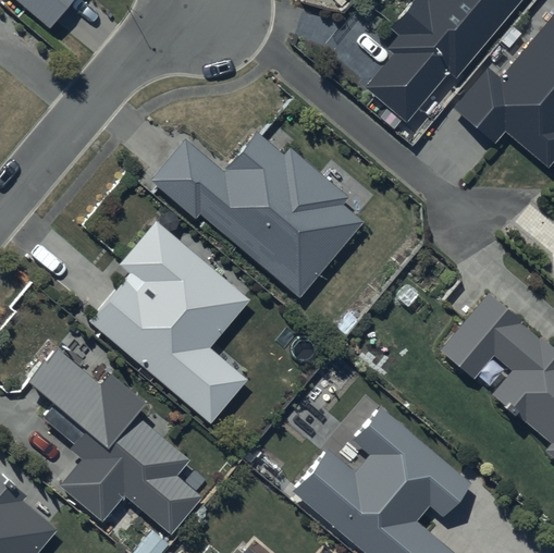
[(15,0),(48,28),(72,0),(15,0)]
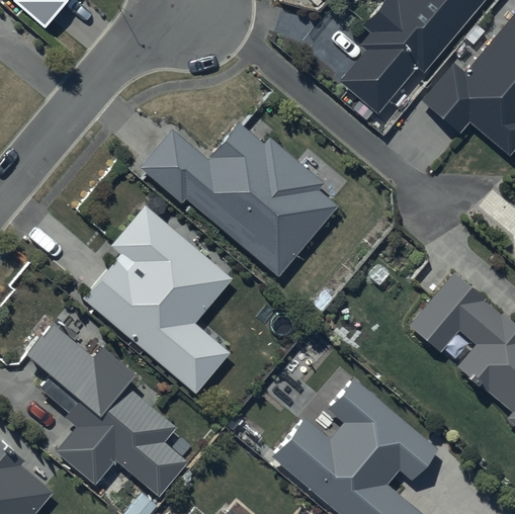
[(478,0),(425,0),(410,18),(390,2),(367,28),(383,41),(348,84),(377,107),(415,63),(422,68),(478,0)]
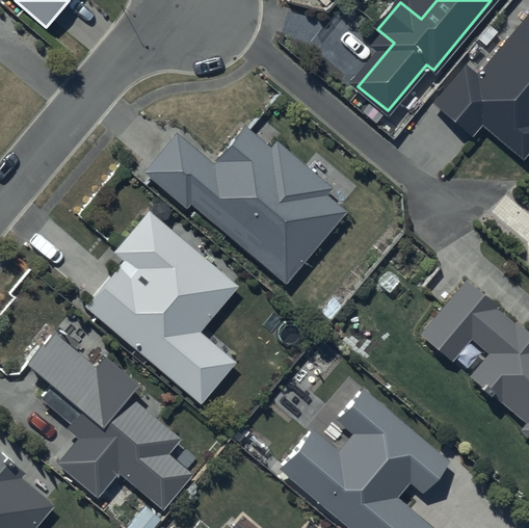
[(528,16),(481,76),(467,64),(435,104),(476,137),(484,126),(524,158),(528,152),(528,16)]
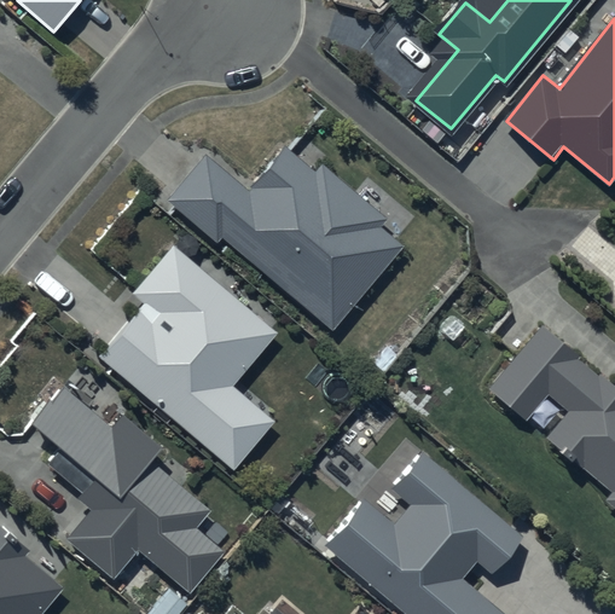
[(250,189),(206,152),(166,202),(219,243),(224,238),(334,326),(400,245),(379,229),(388,219),(321,166),(315,172),(285,146),(250,189)]
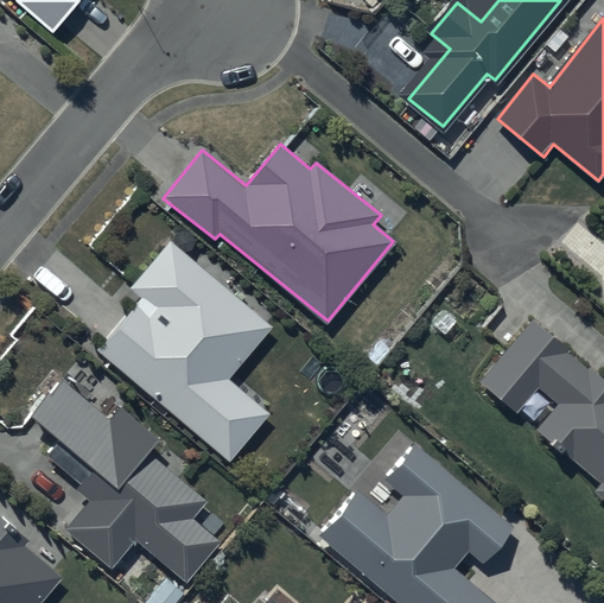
[(272,327),(166,239),(127,286),(141,298),(97,351),(230,462),(271,413),(229,379),(272,327)]
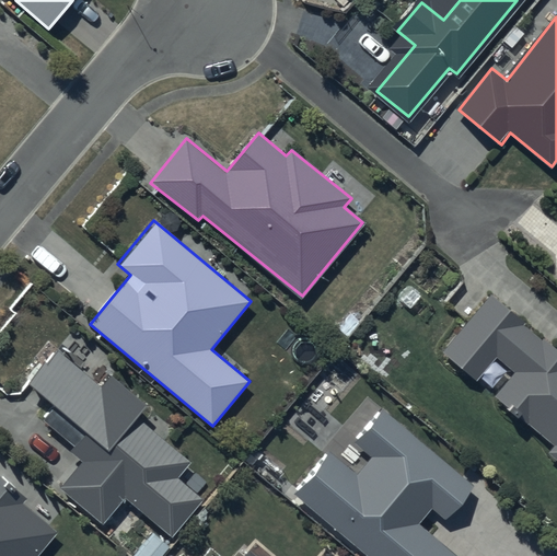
[(556,348),(494,297),(447,351),(479,379),(502,352),(523,370),(497,400),(552,446),(545,453),(556,463),(556,348)]
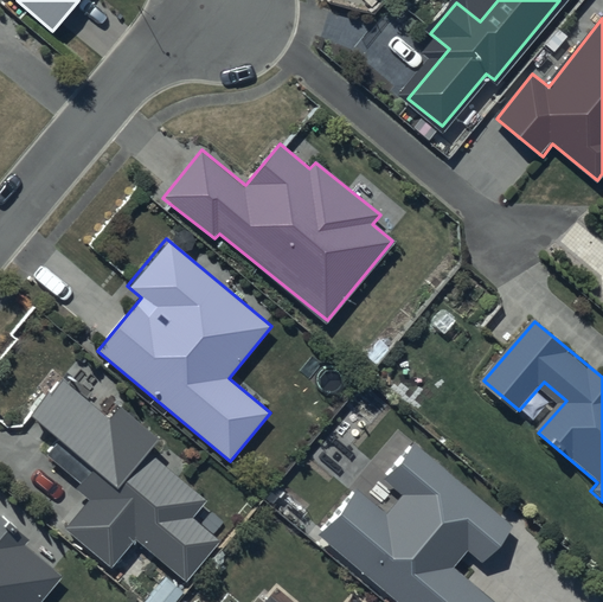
[(109,412),(57,371),(25,410),(61,440),(50,454),(85,482),(79,490),(95,501),(71,531),(114,565),(138,536),(186,576),(217,537),(196,520),(211,500),(149,450),(160,437),(117,403),(109,412)]
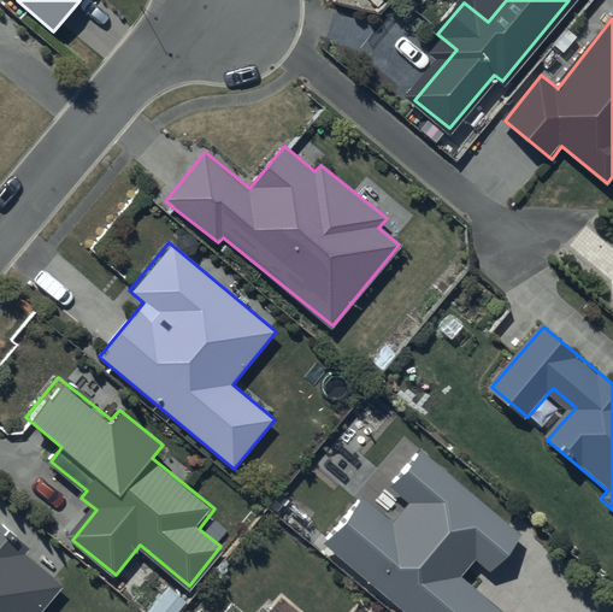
[(525,528),(414,441),(381,482),(408,504),(381,540),(346,513),(318,548),(399,611),(500,611),(453,575),(471,551),(494,569),(525,528)]
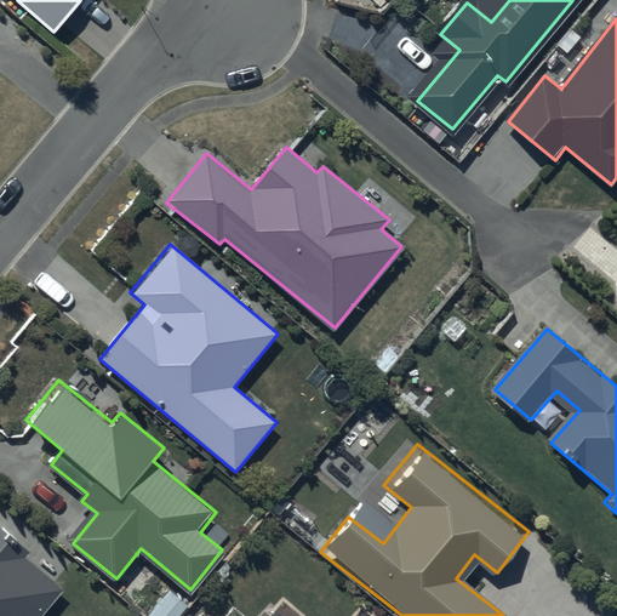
[(44,615),(64,591),(0,539),(0,615),(44,615)]
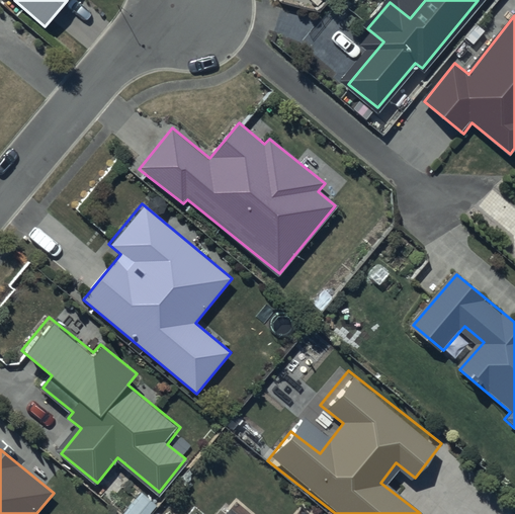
All buildings are outlined.
